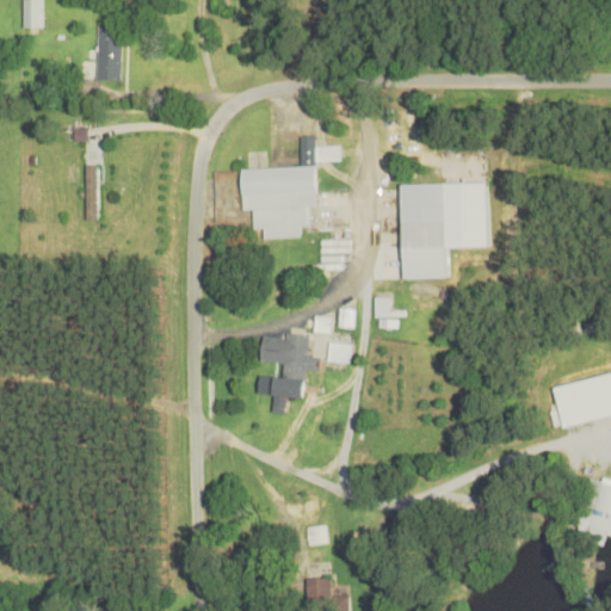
[(42,1),(23,1),(23,30),(42,30),(42,1)]
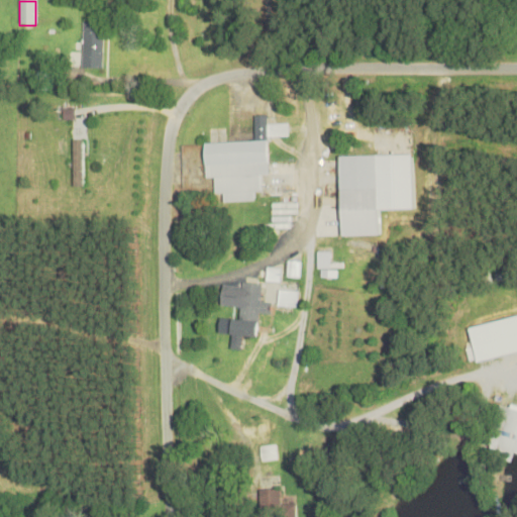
[(82,71),(104,71),(104,24),(82,24),(82,71)]
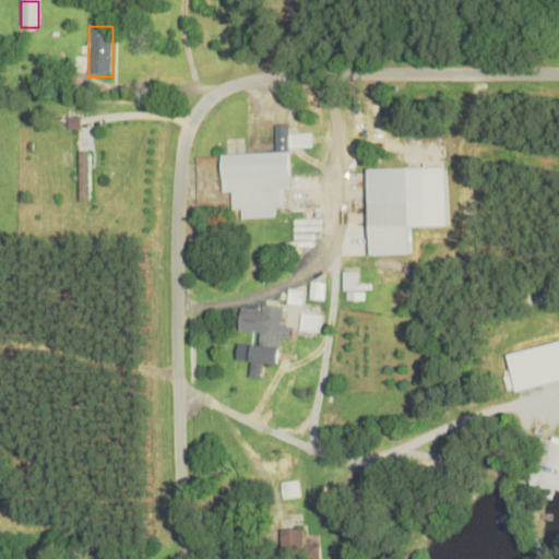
[(221,157),(222,194),(230,194),(232,212),(241,211),(241,221),(276,219),(275,210),(283,209),(283,192),(290,192),(288,150),(311,150),(310,137),(289,138),(288,127),(274,127),(275,155),(221,157)]
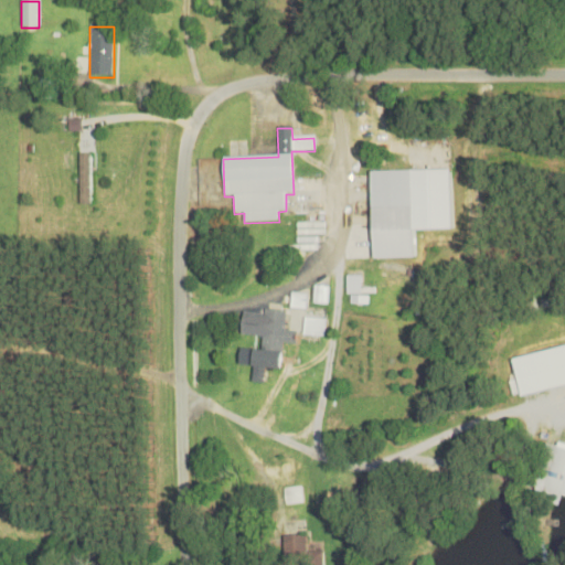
[(95,205),(95,144),(80,144),(80,205),(95,205)]
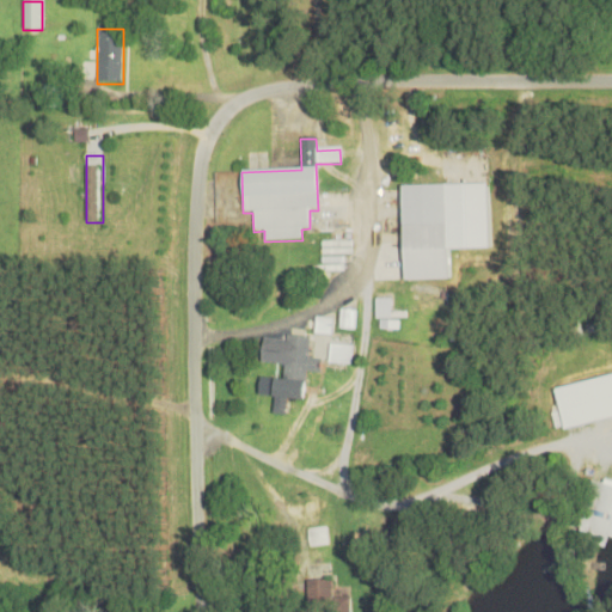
[(402,187),(403,282),(448,281),(448,251),(466,251),(465,185),(402,187)]
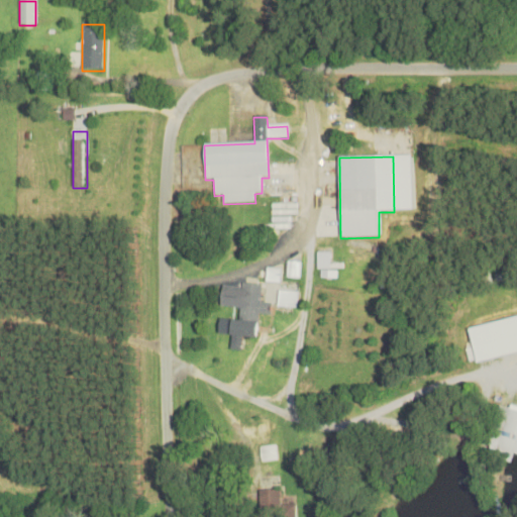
[(223,286),(220,307),(241,310),(239,322),(232,321),(230,337),(255,340),(259,314),(270,316),(272,305),(261,303),(263,287),(242,284),(241,289),(223,286)]
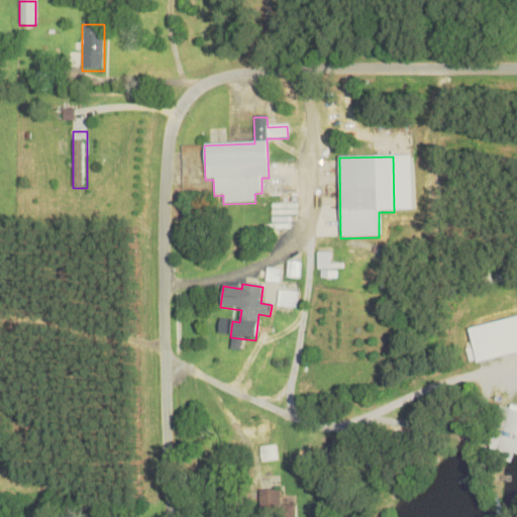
[(516,453),(516,410),(498,405),(491,432),(500,434),(497,448),(516,453)]
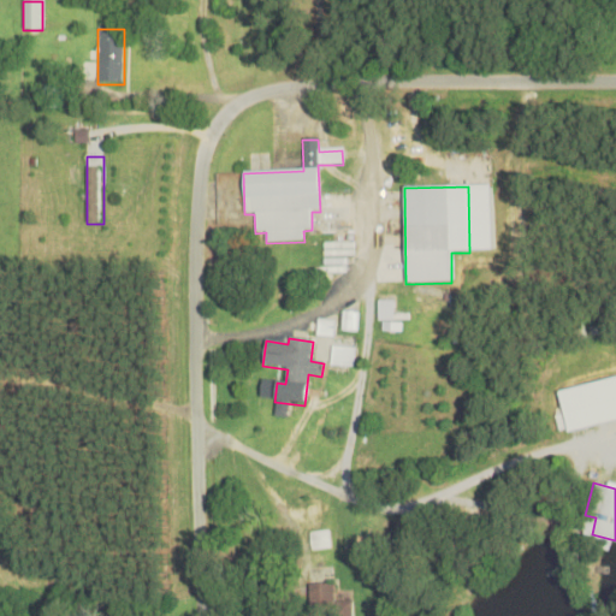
[(333,585),(308,585),(308,615),(351,615),(351,602),(333,602),(333,585)]
